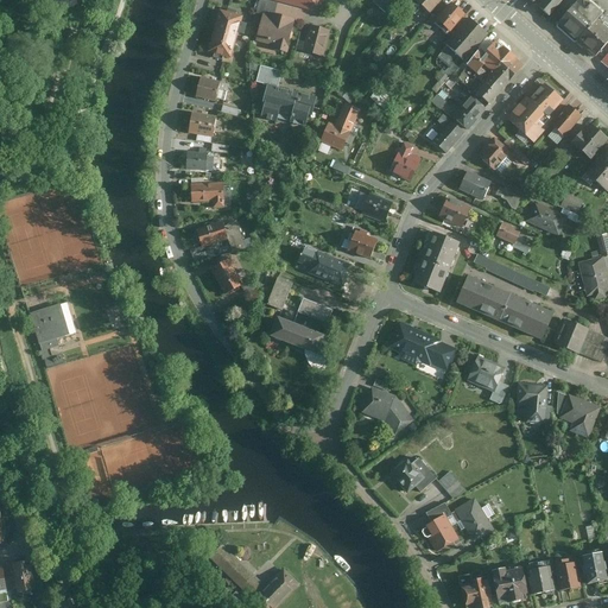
[(260,0),(258,12),(264,14),(265,12),(270,14),(271,12),(277,14),(279,2),(270,0),(260,0)]
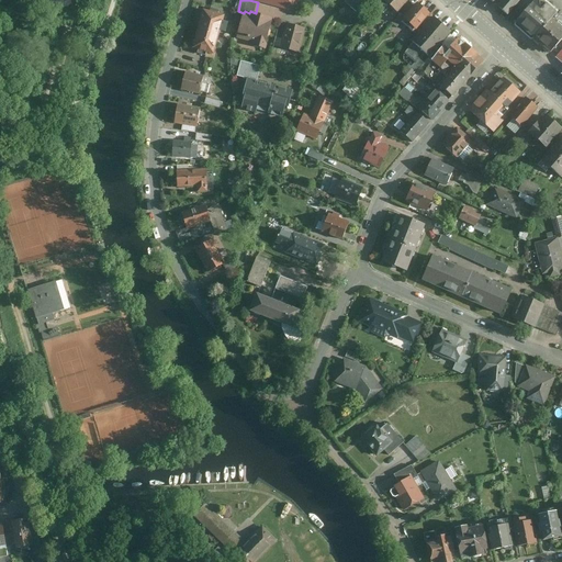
[(372,0),(345,0),(345,2),(360,15),(372,0)]
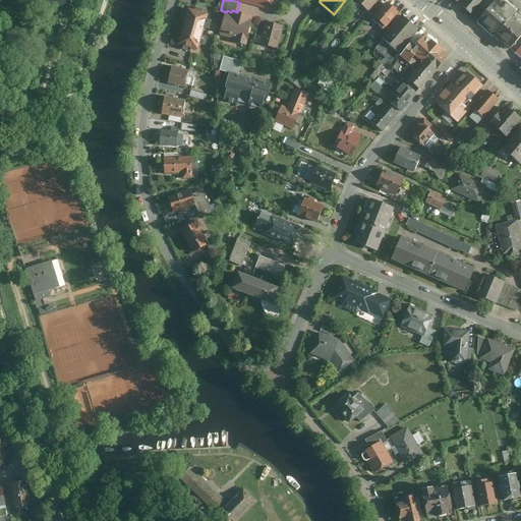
[(381,0),(355,0),(369,12),(381,0)]
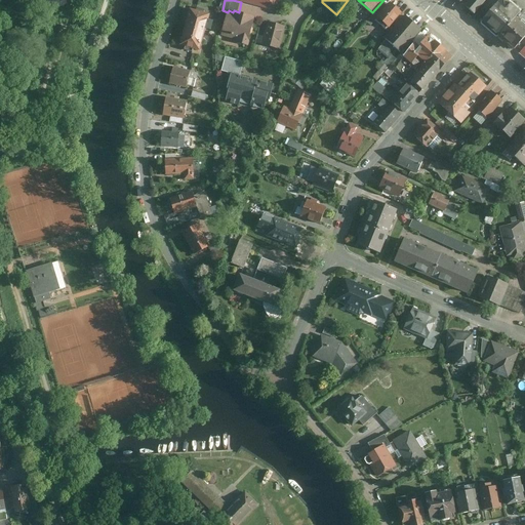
[(472,18),(487,0),(473,0),(463,11),(472,18)]
